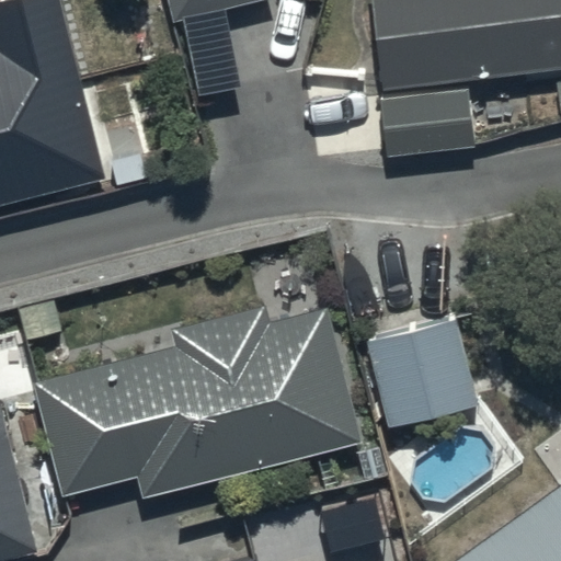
[(0,0),(0,207),(114,178),(66,0),(0,0)]
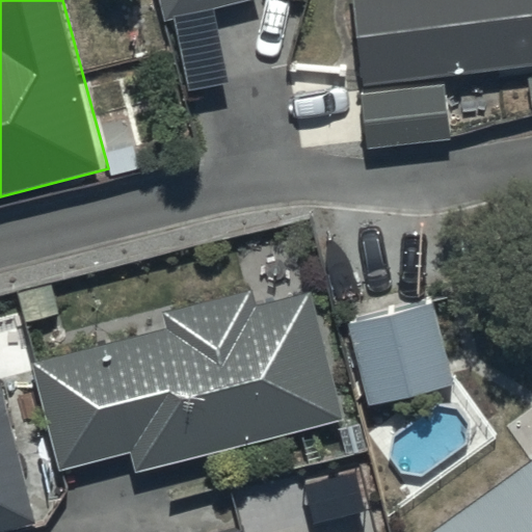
[(157,0),(163,21),(244,0),(157,0)]
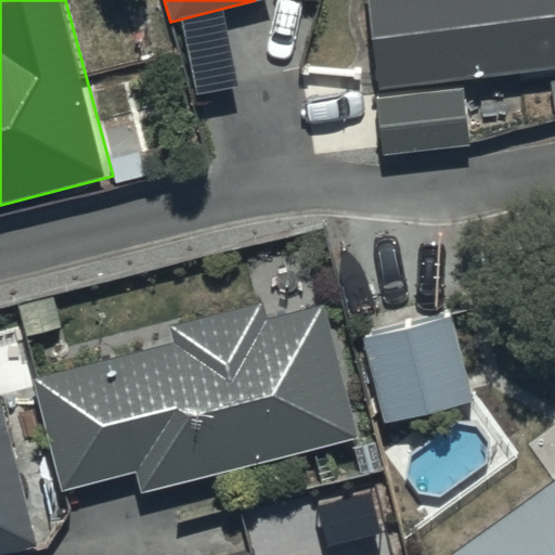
[(554,0),(364,0),(376,91),(554,67),(554,0)]
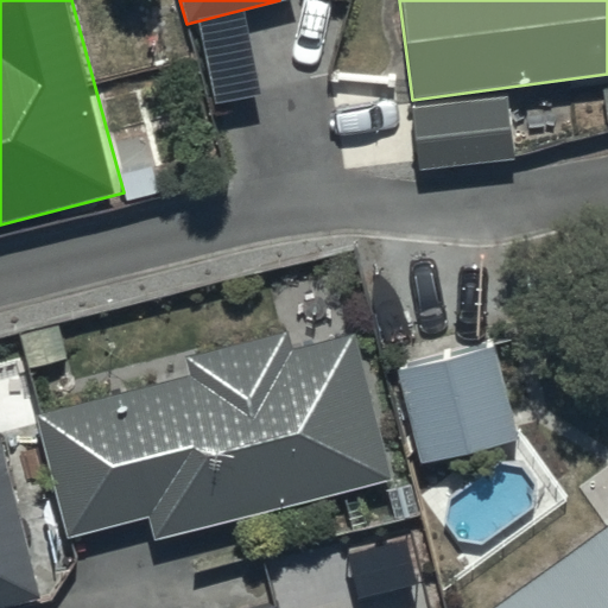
[(506,97),(411,107),(418,171),(513,162),(506,97)]
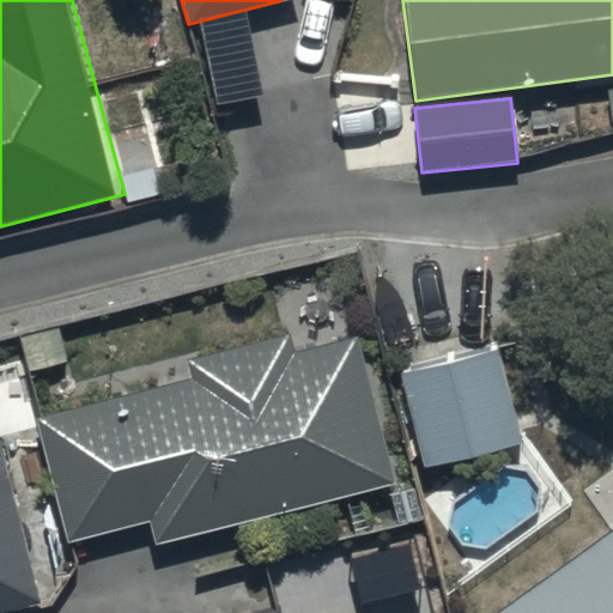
[(190,381),(34,419),(65,544),(147,523),(152,542),(390,484),(354,340),(295,354),(290,337),(186,362),(190,381)]
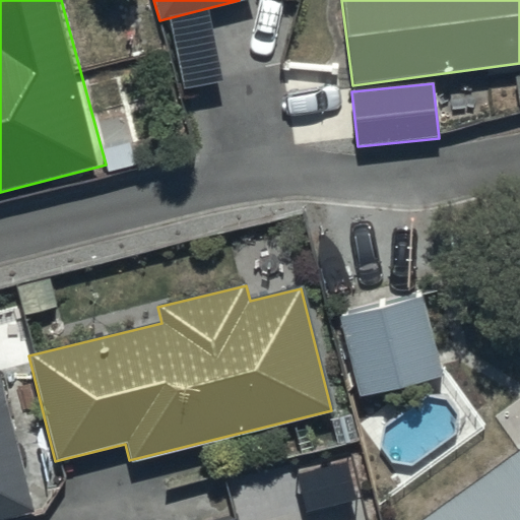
[(334,318),(355,399),(442,376),(419,295),(334,318)]
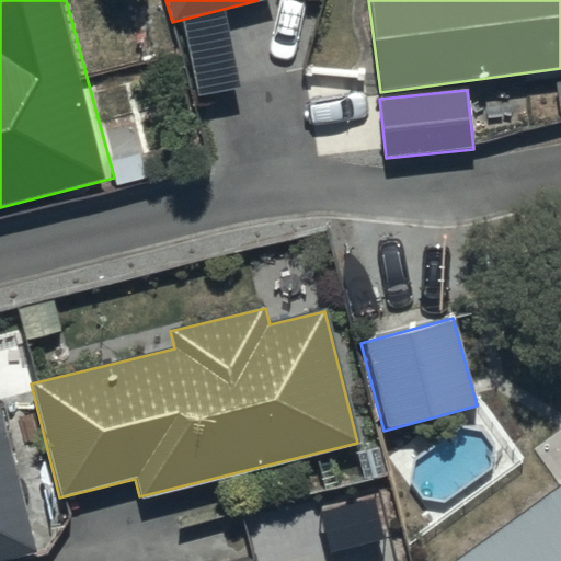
[(0,559),(33,551),(0,424),(0,559)]
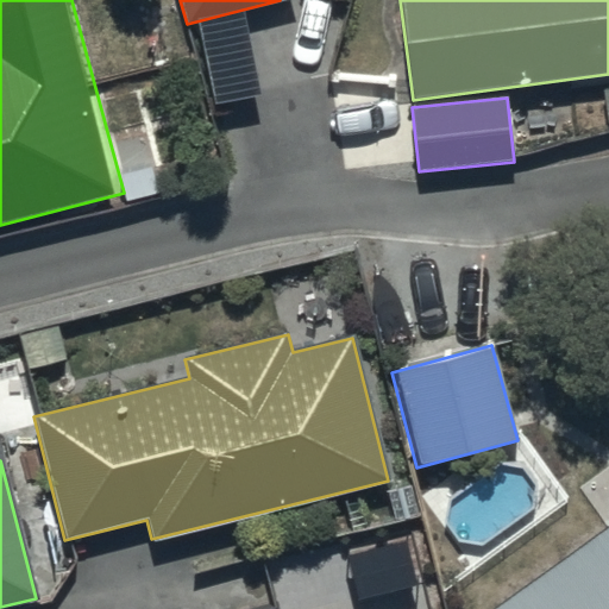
[(608,608),(608,526),(491,608),(608,608)]
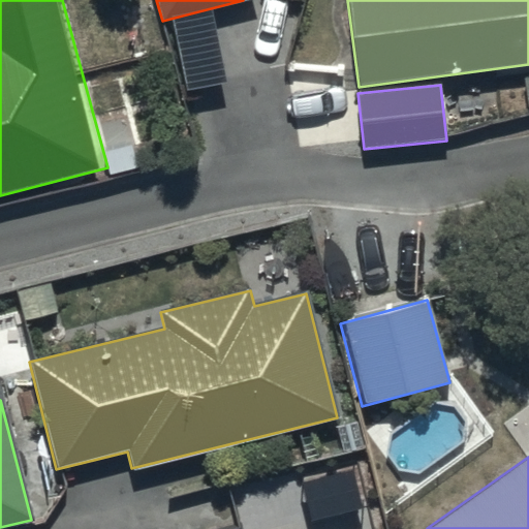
All buildings are outlined.
